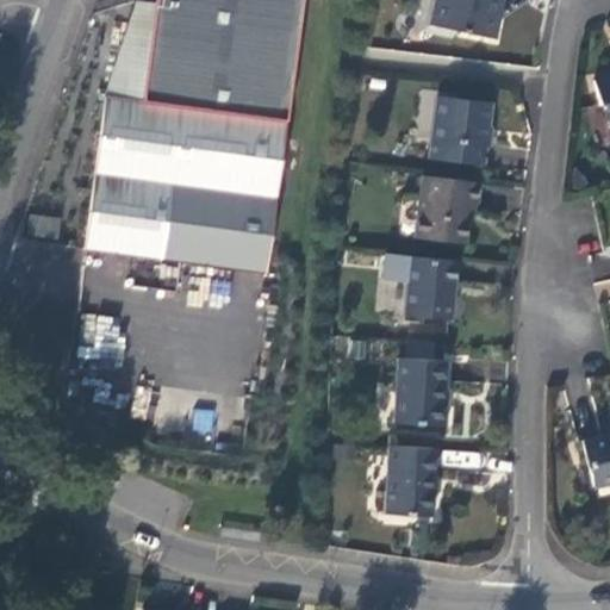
[(154,0),(141,101),(104,97),(82,250),(266,275),(302,0),(154,0)]
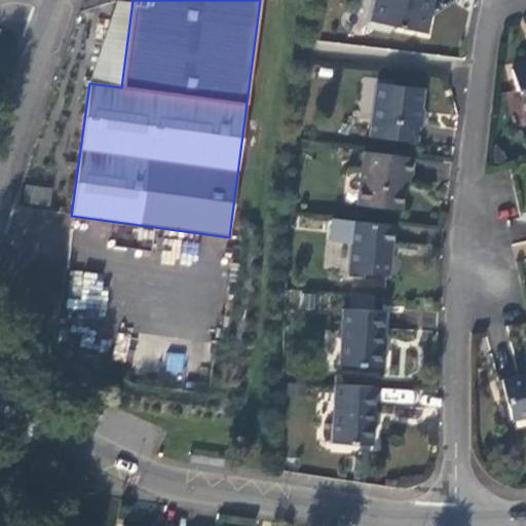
[(133,0),(121,0),(116,2),(89,83),(121,87),(133,0)]
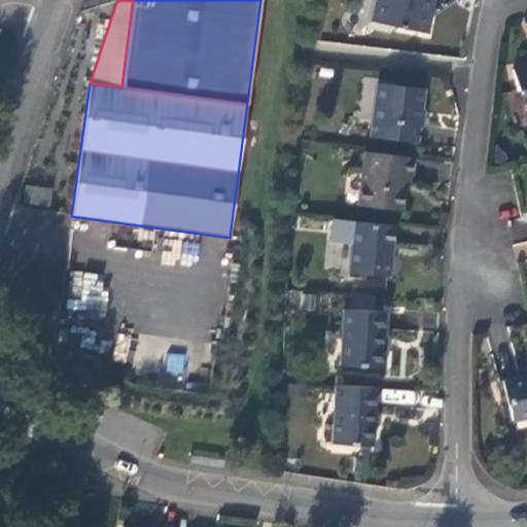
[(376,0),(373,20),(426,31),(430,14),(421,12),(424,0),(376,0)]
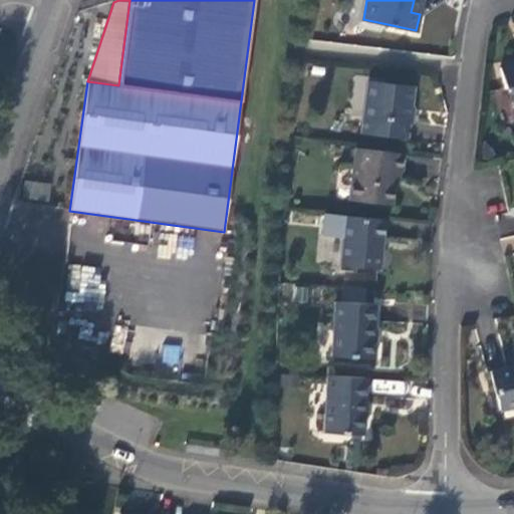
[(414,0),(411,12),(420,14),(423,0),(414,0)]
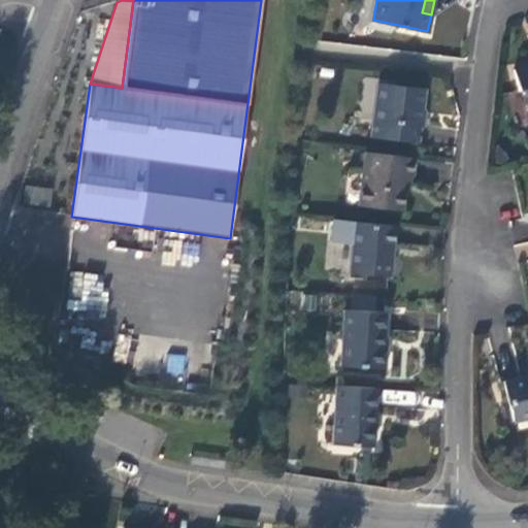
[(527,64),(515,67),(520,89),(524,88),(527,107),(527,106),(527,64)]
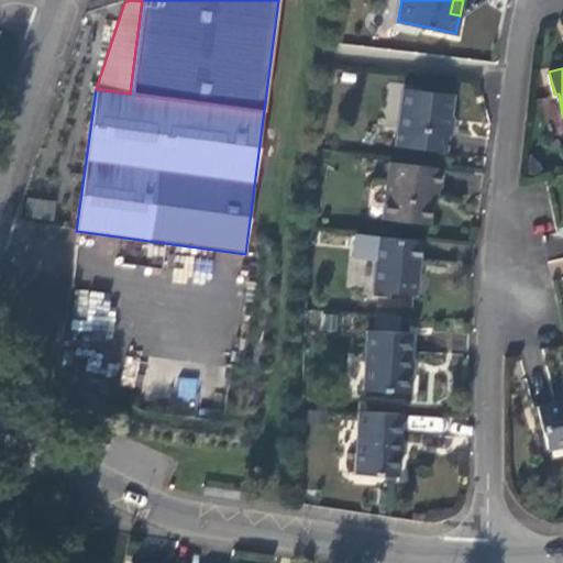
[(404,87),(397,144),(444,150),(452,95),(404,87)]
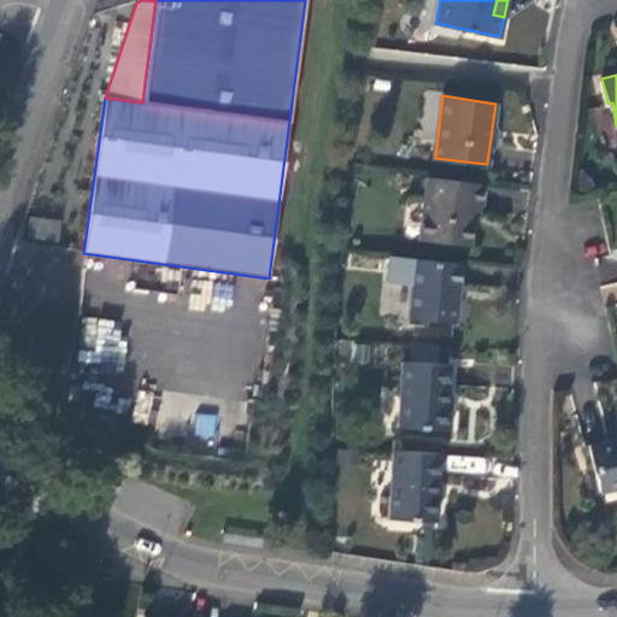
[(483,183),(428,176),(421,240),(470,245),(475,205),(480,205),(483,183)]
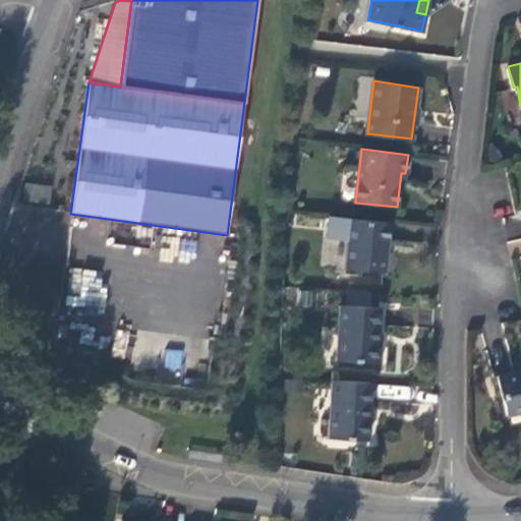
[(379,220),(339,217),(333,278),(374,281),(379,220)]
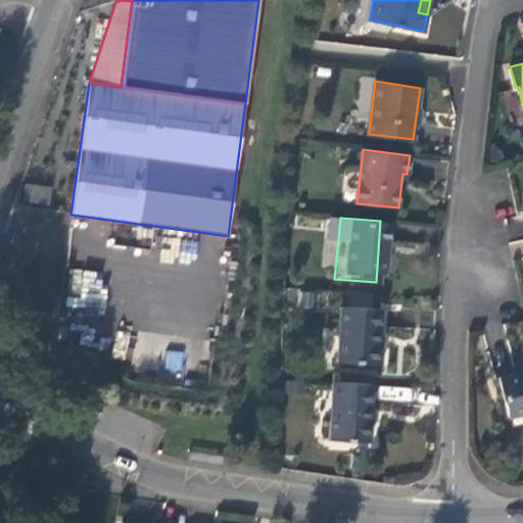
[(93,270),(67,279),(80,310),(105,299),(93,270)]
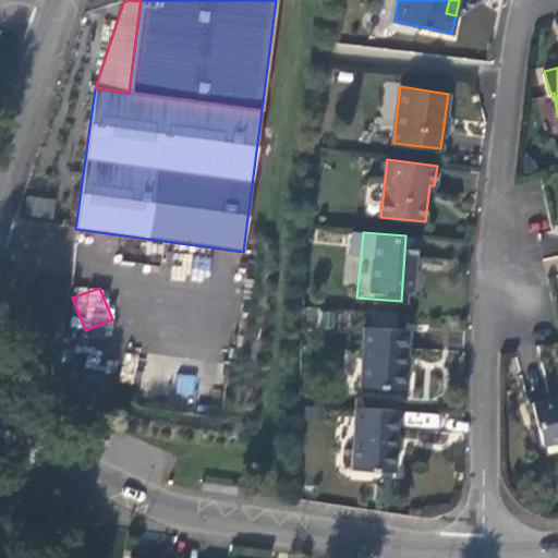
[(370,325),(396,328),(398,314),(371,312),(370,325)]
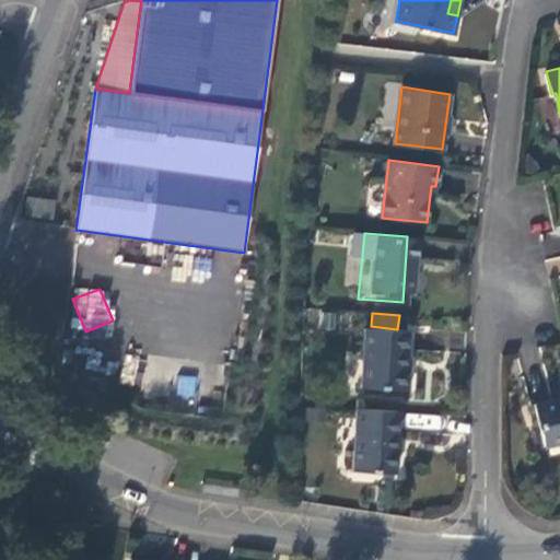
[(360,328),(358,386),(401,388),(403,365),(397,365),(399,330),(360,328)]
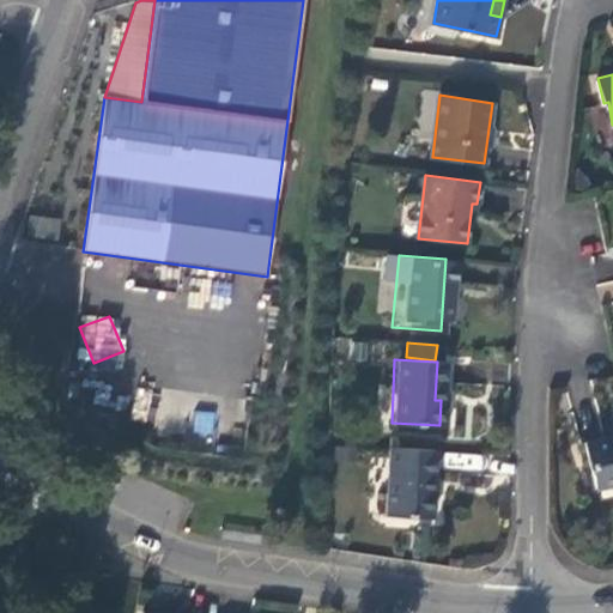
[(214,411),(194,411),(194,435),(214,435),(214,411)]
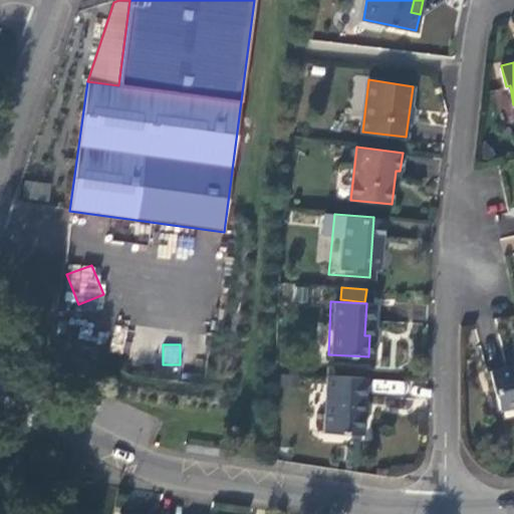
[(513,362),(493,367),(502,407),(513,404),(513,362)]
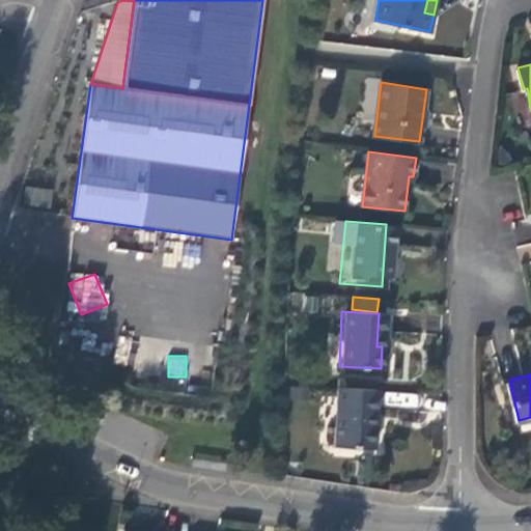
[(385,448),(388,389),(337,387),(335,446),(385,448)]
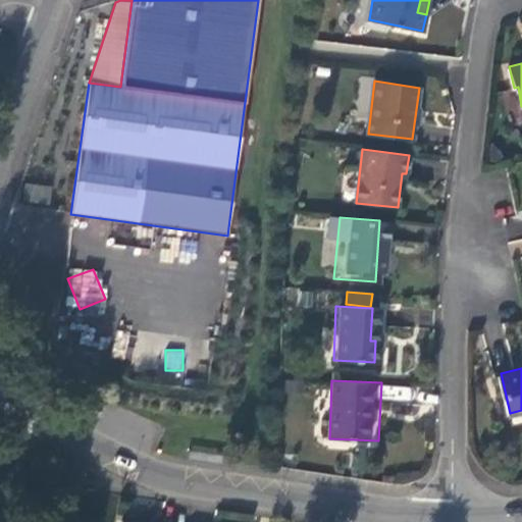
All buildings are outlined.
